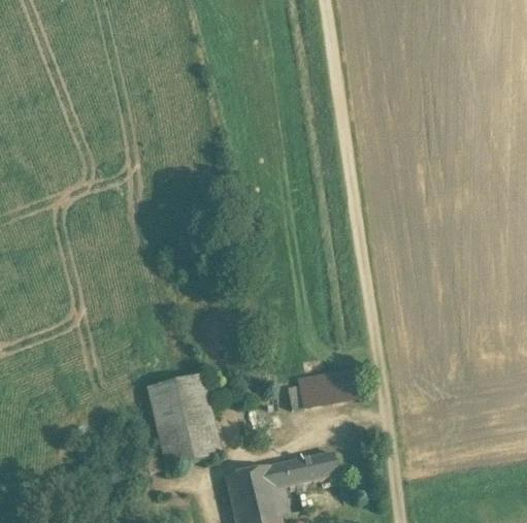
[(355,367),(296,378),(298,387),(287,388),(291,407),(360,396),(355,367)]
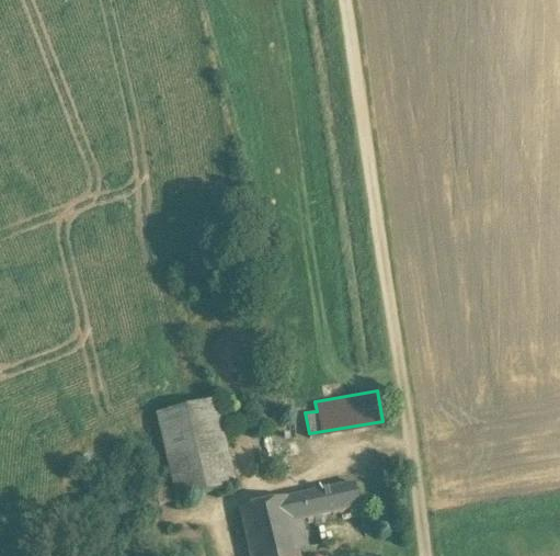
[(215,396),(156,409),(174,495),(235,481),(215,396)]
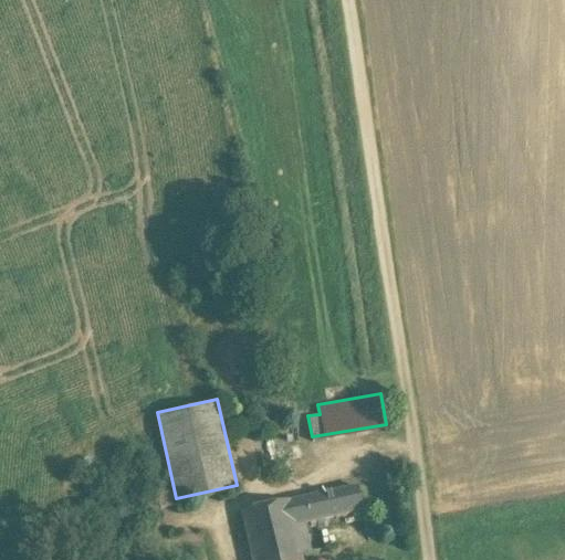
[(294,426),(269,432),(276,473),(304,466),(294,426)]
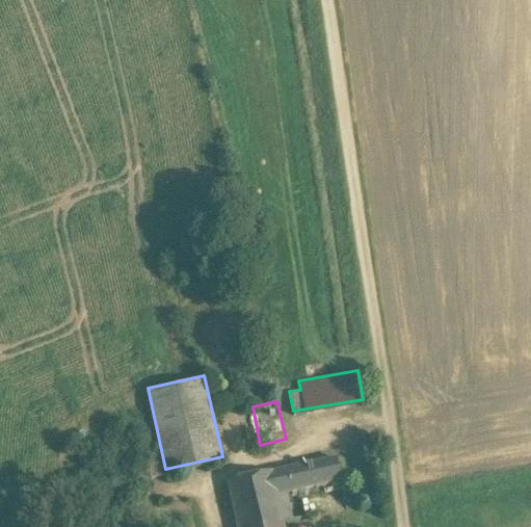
[(335,454),(226,477),(237,526),(245,526),(282,519),(274,491),(340,477),(335,454)]
